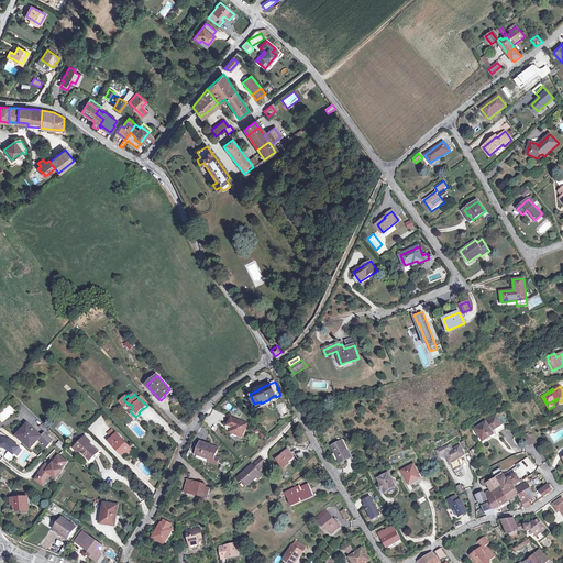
[(143,396),(140,399),(146,405),(150,401),(143,396)]
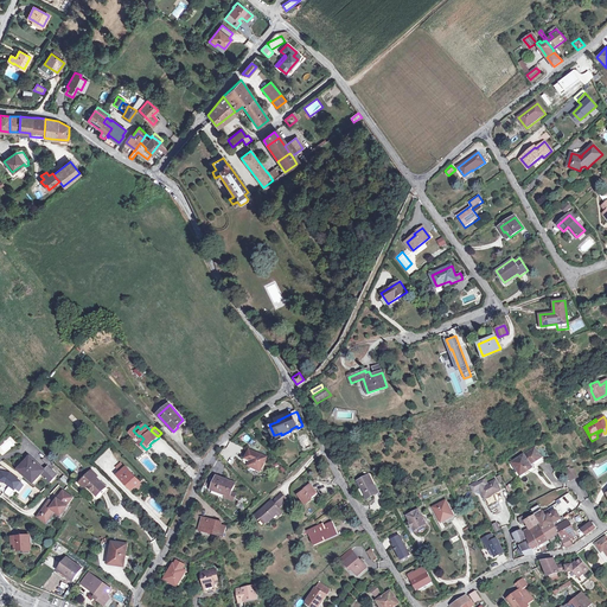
[(526,466),(530,465),(541,458),(535,448),(512,462),(521,475),(529,470),(526,466)]
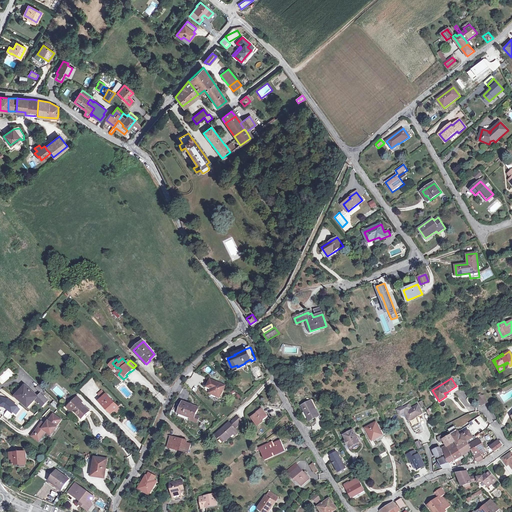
[(225,386),(210,379),(208,384),(213,386),(212,388),(210,393),(220,397),(225,386)]
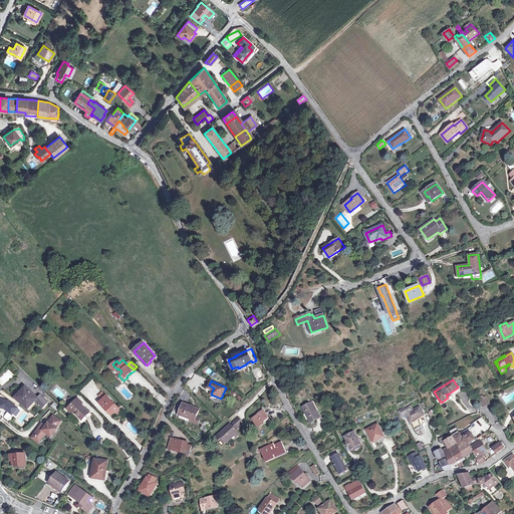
[(41,395),(38,399),(25,387),(16,398),(28,410),(35,402),(43,409),(49,403),(41,395)]
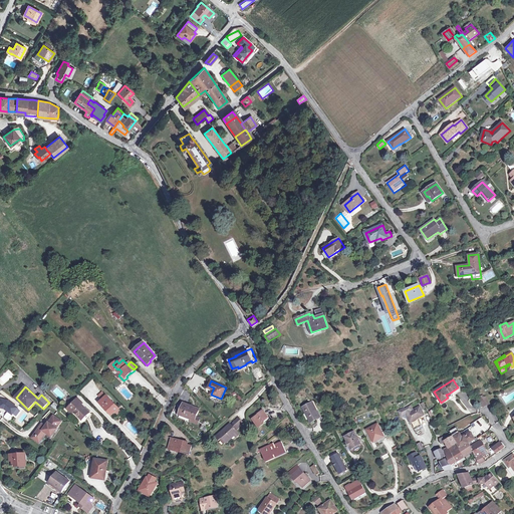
[(2,395),(0,395),(0,404),(1,404),(1,406),(3,406),(2,408),(5,409),(13,415),(17,408),(9,402),(9,400),(2,395)]
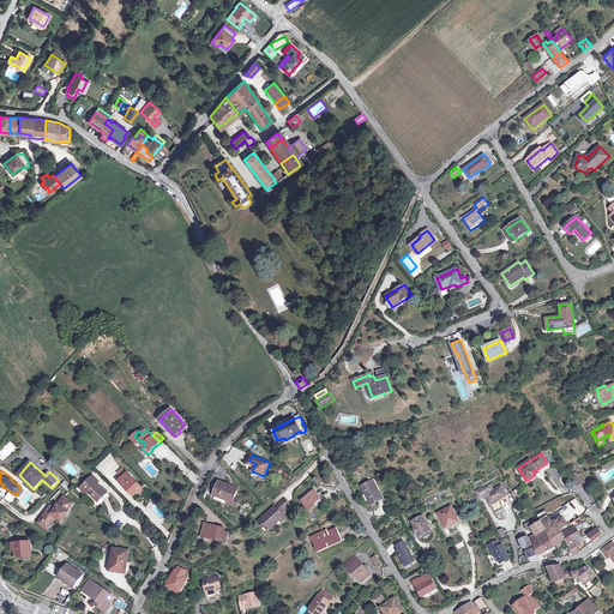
[(127,473),(127,474),(122,479),(119,481),(132,494),(136,491),(138,492),(142,488),(127,473)]
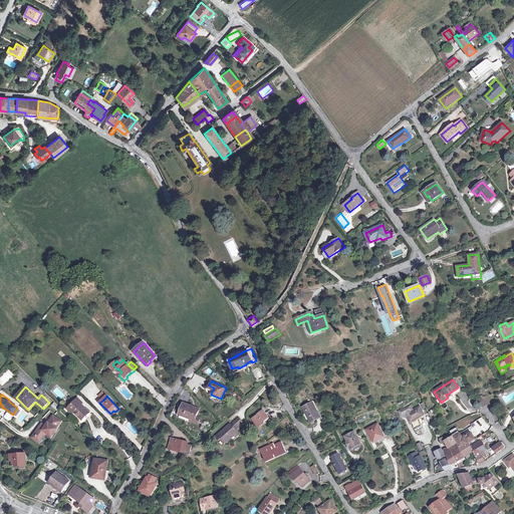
[(483,407),(490,403),(486,396),(479,399),(483,407)]
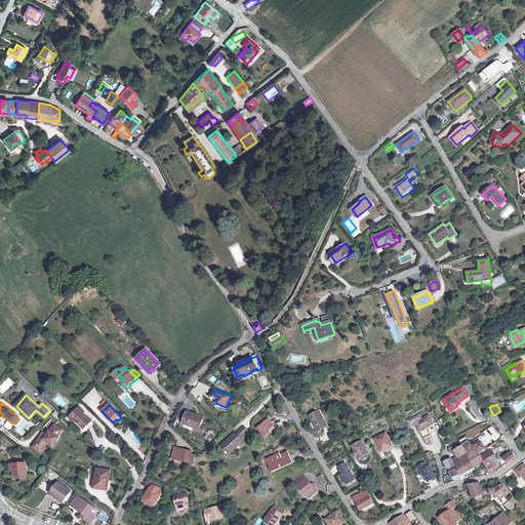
[(84,413),(79,408),(69,417),(75,422),(76,420),(84,429),(91,421),(84,413)]
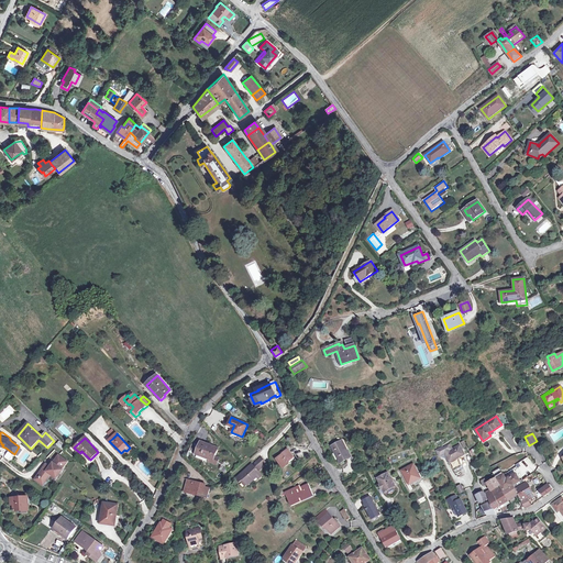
[(210,448),(211,445),(201,441),(197,454),(210,460),(213,461),(216,456),(218,450),(210,448)]
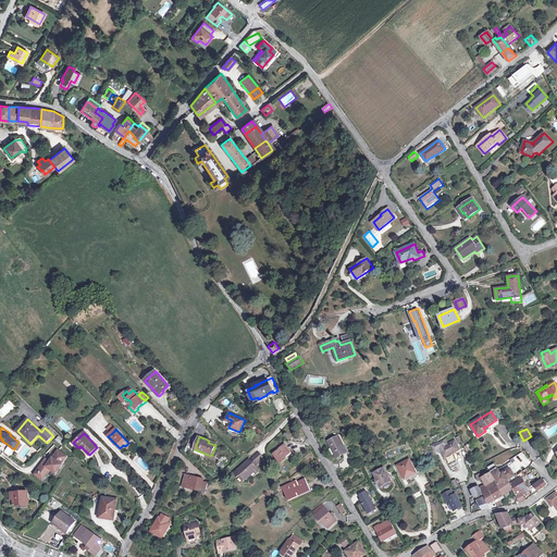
[(334,449),(338,457),(347,453),(338,436),(329,442),(333,450),(334,449)]
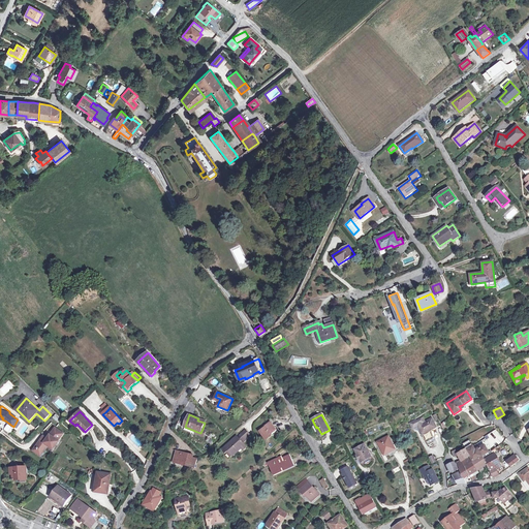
[(423,417),(416,421),(415,419),(409,423),(412,429),(417,427),(423,435),(437,428),(432,417),(425,422),(423,417)]
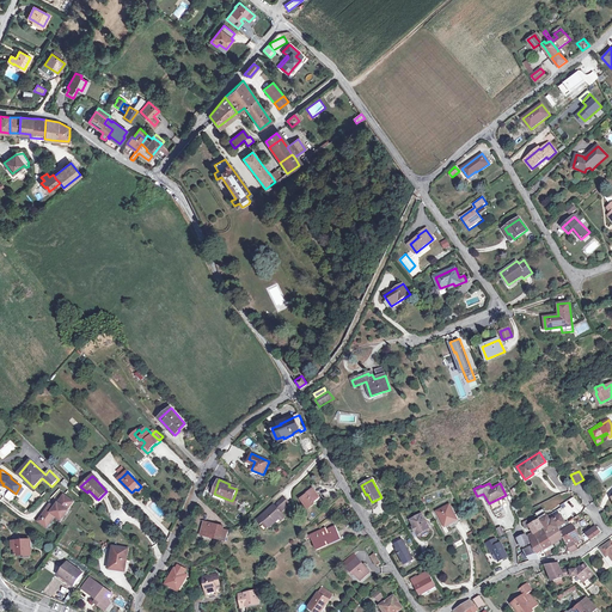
[(522,485),(514,489),(510,490),(513,496),(516,495),(516,494),(525,490),(522,485)]
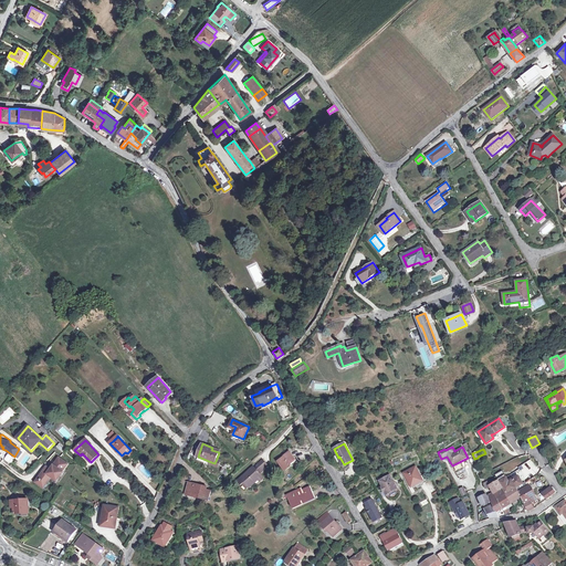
[(279,461),(282,465),(283,464),(286,468),(296,460),(290,452),(279,461)]
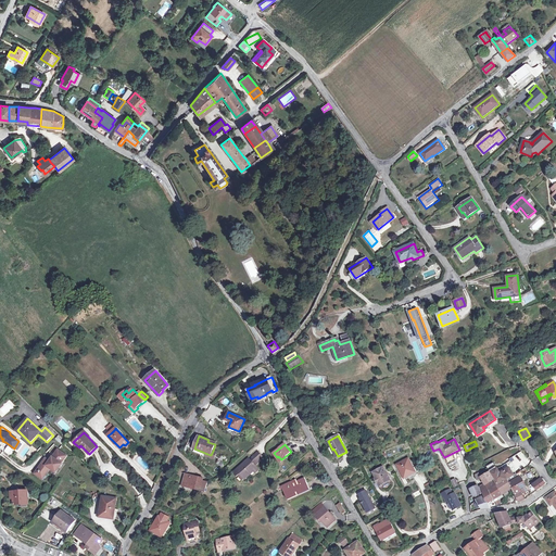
[(43,460),(38,469),(43,474),(48,467),(55,472),(62,464),(62,463),(66,456),(60,451),(54,457),(51,463),(49,465),(43,460)]
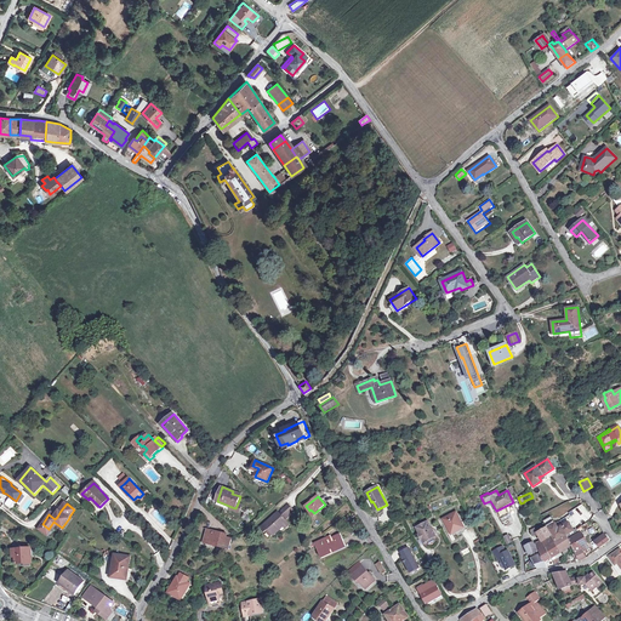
[(261,528),(266,531),(268,529),(274,535),(284,525),(285,528),(290,524),(285,519),(294,511),(288,505),(283,511),(285,513),(281,516),(279,513),(278,512),(261,528)]
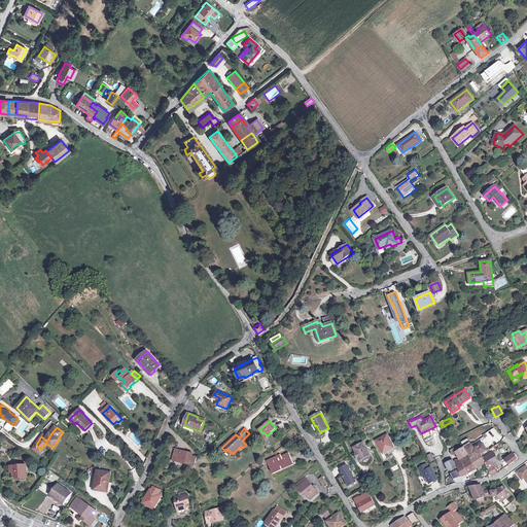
[(383,453),(394,448),(387,434),(377,441),(383,453)]
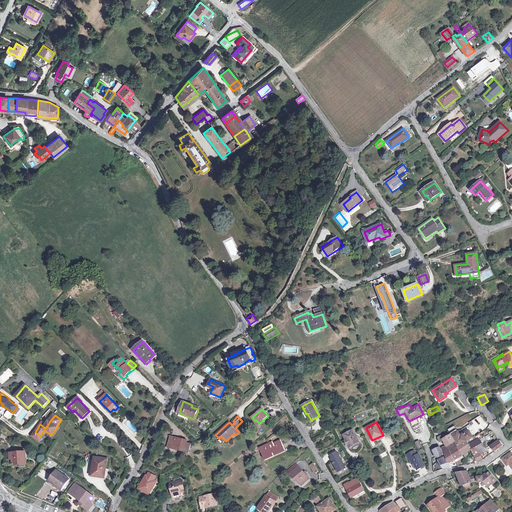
[(448,430),(451,435),(458,448),(468,442),(467,441),(473,437),(469,430),(461,436),(455,426),(448,430)]
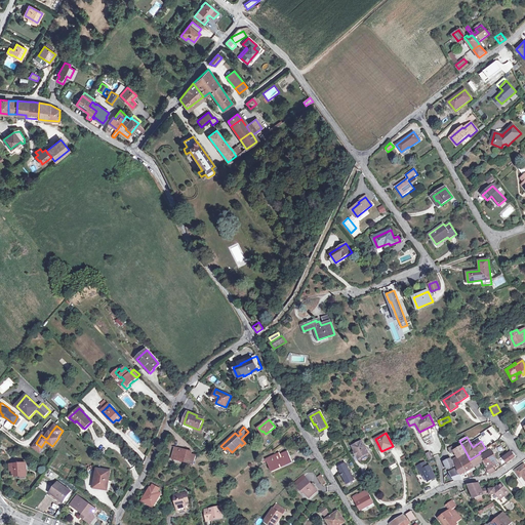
[(41,447),(36,443),(33,447),(41,453),(48,443),(45,441),(41,447)]
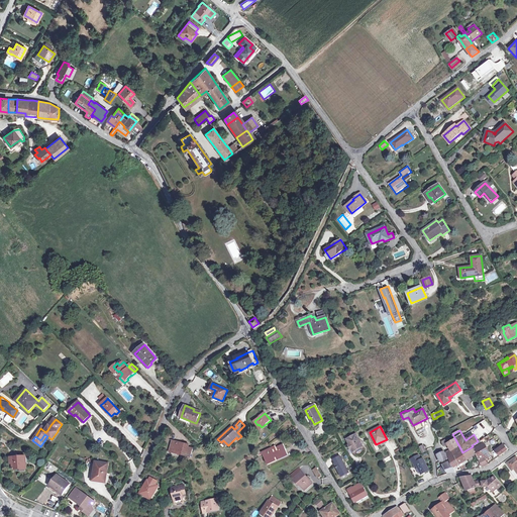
[(356,450),(357,452),(363,450),(360,448),(364,446),(356,434),(349,438),(350,439),(349,440),(348,441),(350,445),(349,445),(351,449),(352,449),(353,451),(356,450)]
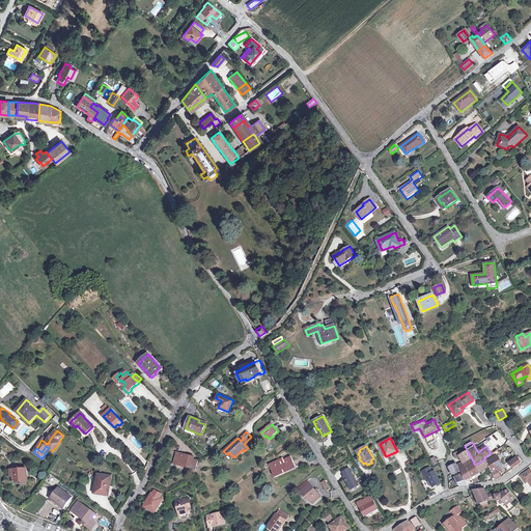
[(468,469),(475,465),(468,451),(460,455),(464,462),(459,464),(458,465),(462,471),(460,471),(465,479),(466,480),(472,477),(468,469)]
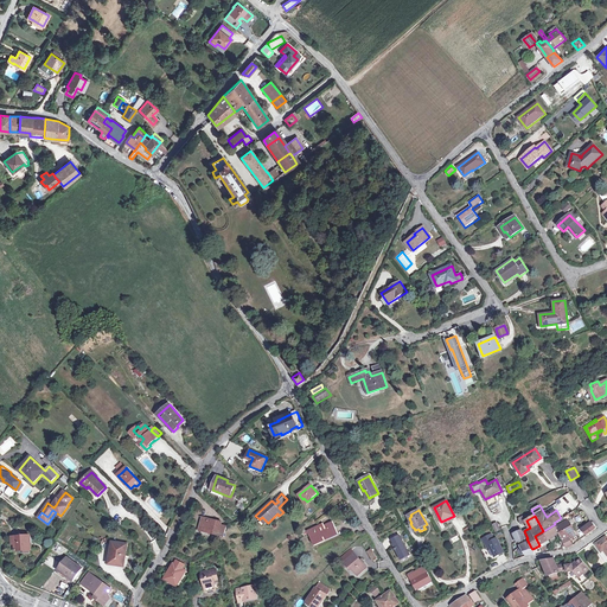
[(203,517),(199,528),(205,530),(204,532),(223,537),(227,526),(221,525),(222,522),(212,519),(212,521),(210,521),(210,518),(203,517)]
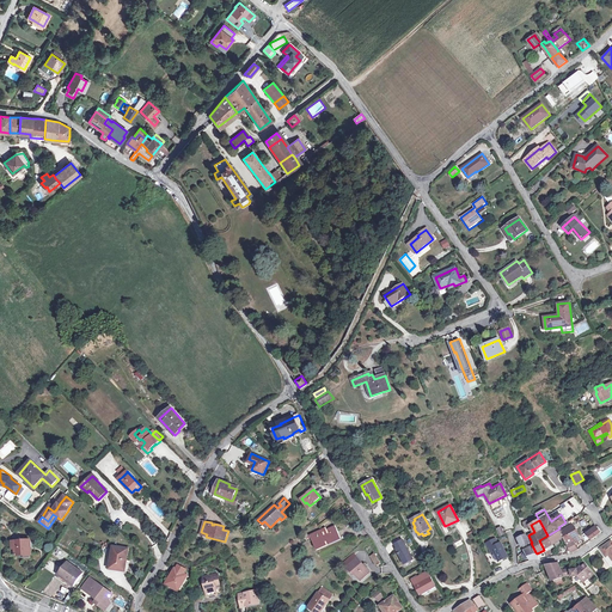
[(534,532),(531,525),(531,526),(528,522),(527,521),(526,521),(525,521),(525,522),(524,522),(524,524),(530,534),(534,532)]
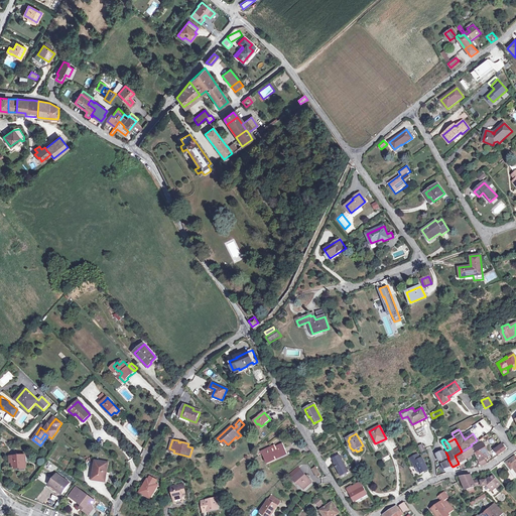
[(480,439),(477,440),(471,444),(472,445),(474,448),(476,453),(480,461),(484,458),(489,455),(483,442),(482,443),(480,439)]
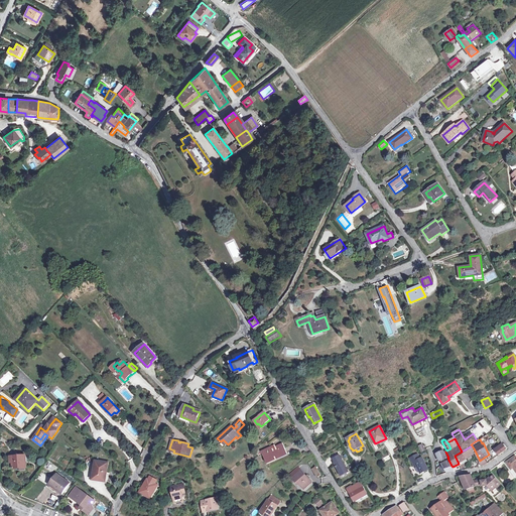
[(262,452),(266,462),(276,457),(277,459),(287,455),(283,444),(276,447),(273,448),(272,446),(262,452)]
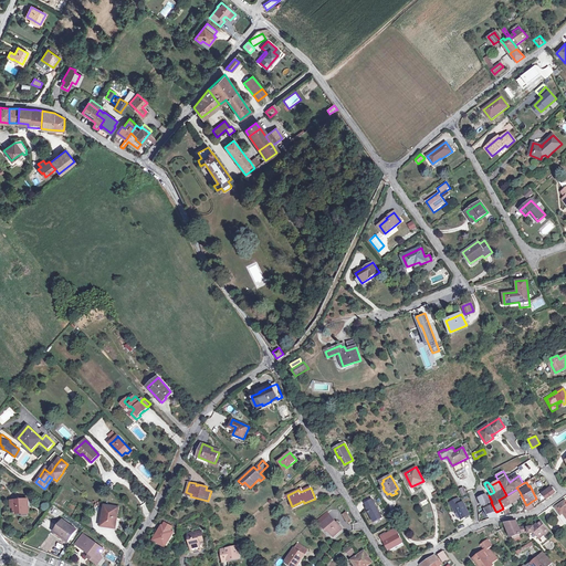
[(553,488),(551,490),(544,494),(547,499),(557,492),(554,488),(553,489),(553,488)]
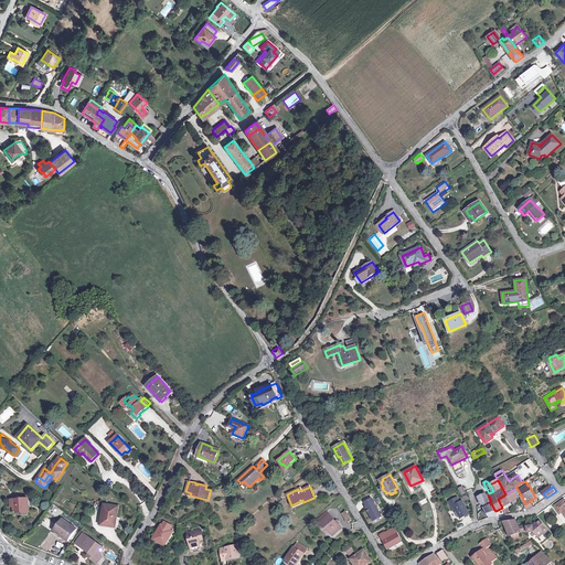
[(505,494),(510,502),(521,496),(519,491),(516,488),(505,494)]
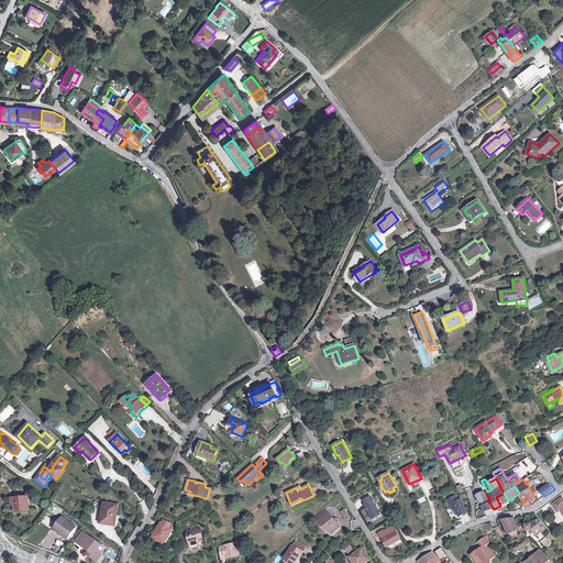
[(487,499),(484,492),(475,495),(479,503),(487,499)]
